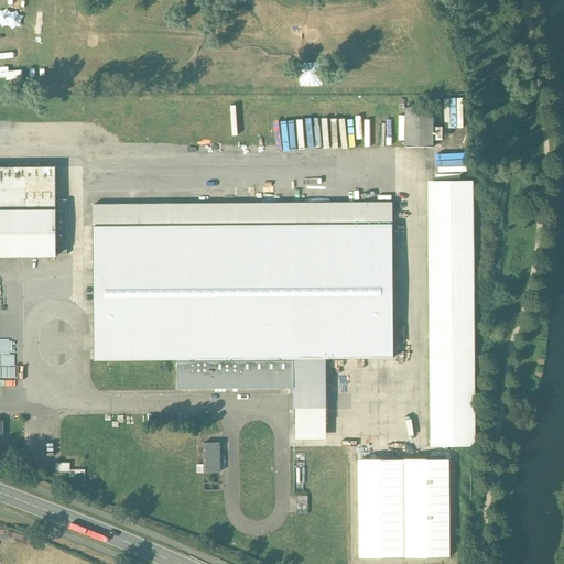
[(433,108),(405,108),(405,148),(433,148),(433,108)]
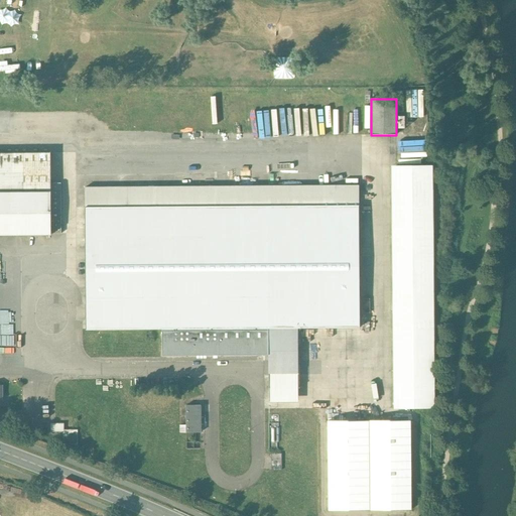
[(51,153),(0,152),(0,235),(51,235),(51,234),(61,234),(61,183),(51,183),(51,153)]
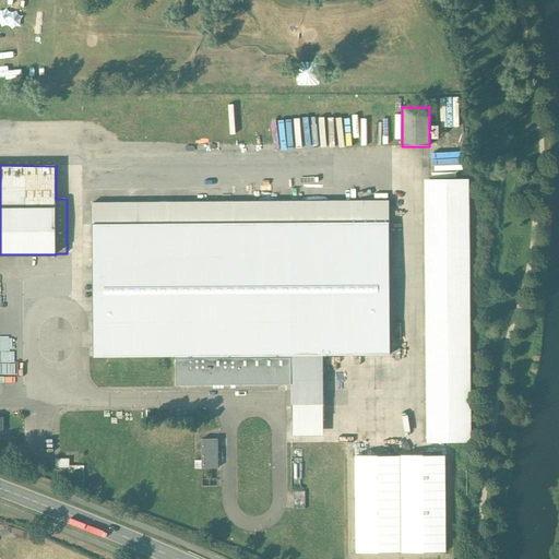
[(468,180),(424,180),(426,442),(471,442),(468,180)]
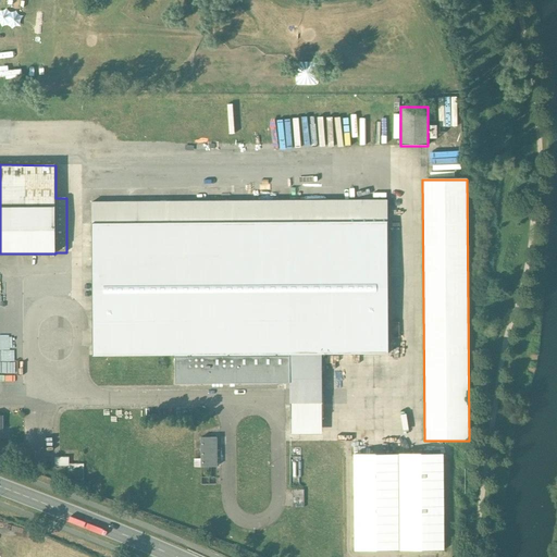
[(93,202),(93,224),(289,223),(388,222),(388,200),(93,202)]
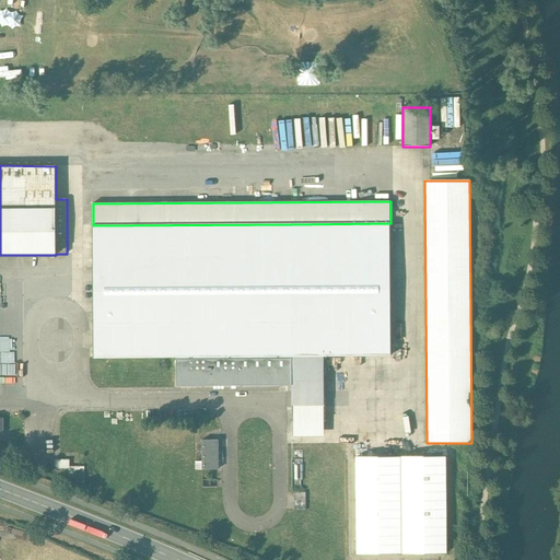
[(391,223),(291,224),(292,357),(324,357),(392,356),(391,223)]
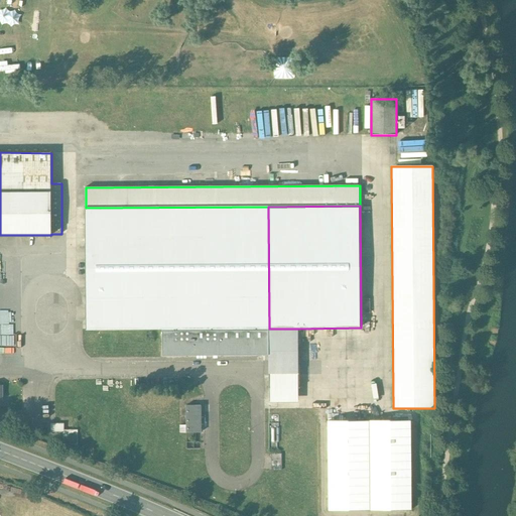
[(268,207),(86,208),(87,330),(163,330),(163,331),(269,330),(269,329),(268,207)]
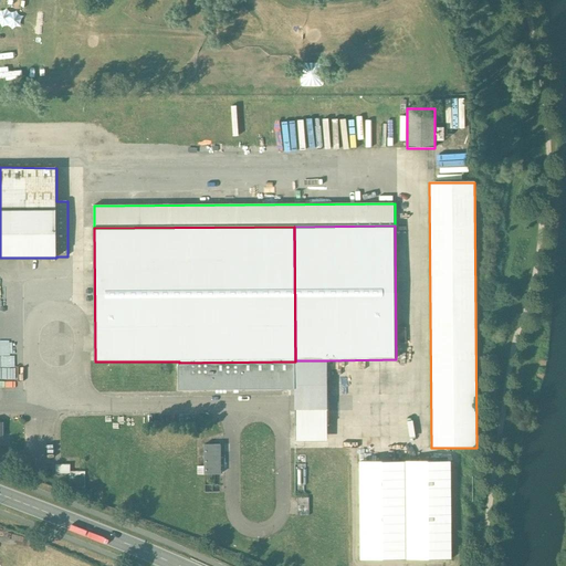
[(327,360),(295,360),(295,362),(295,389),(295,405),(295,441),(328,441),(328,404),(327,360)]
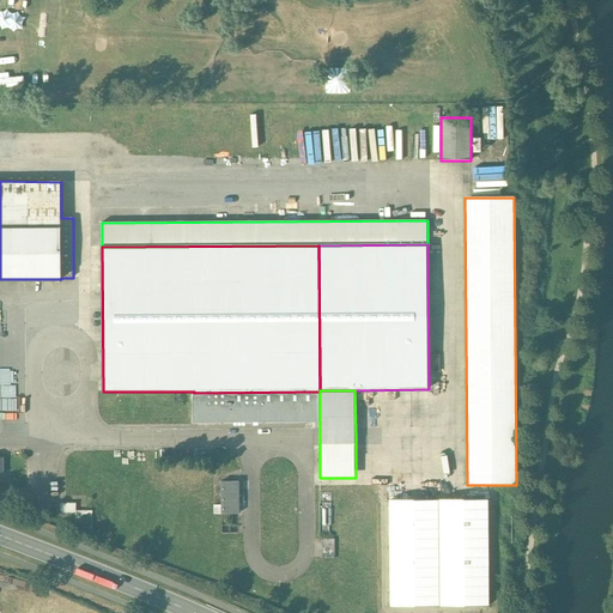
[(320,392),(194,393),(194,423),(320,422),(320,392)]
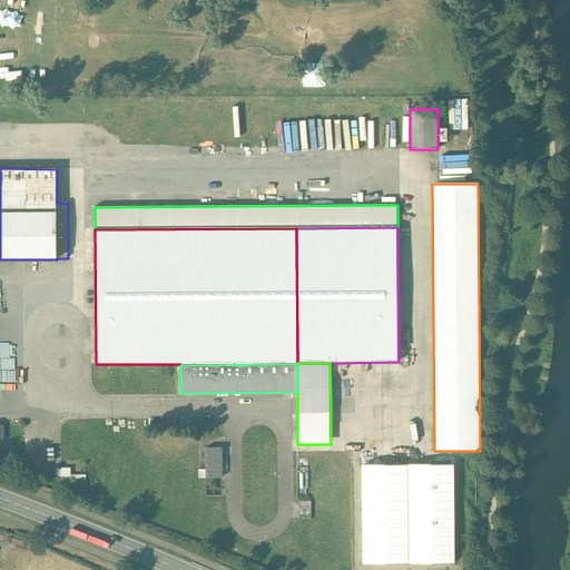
[(223,478),(223,449),(206,449),(206,479),(223,478)]
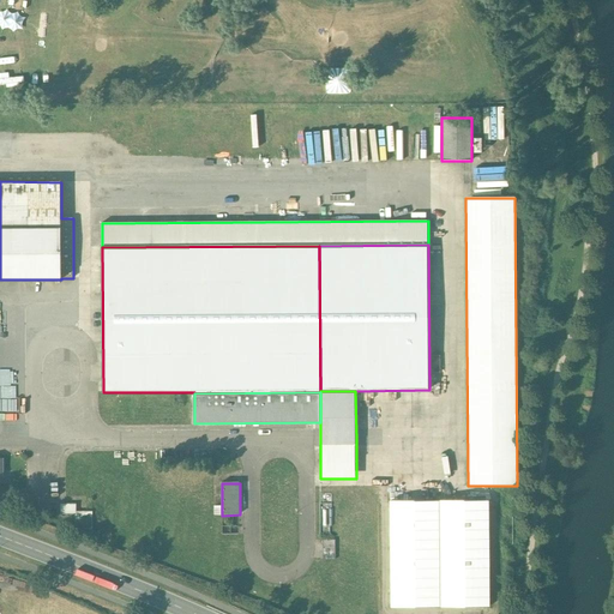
[(331,494),(323,494),(323,504),(320,504),(320,539),(330,539),(330,507),(332,507),(331,494)]
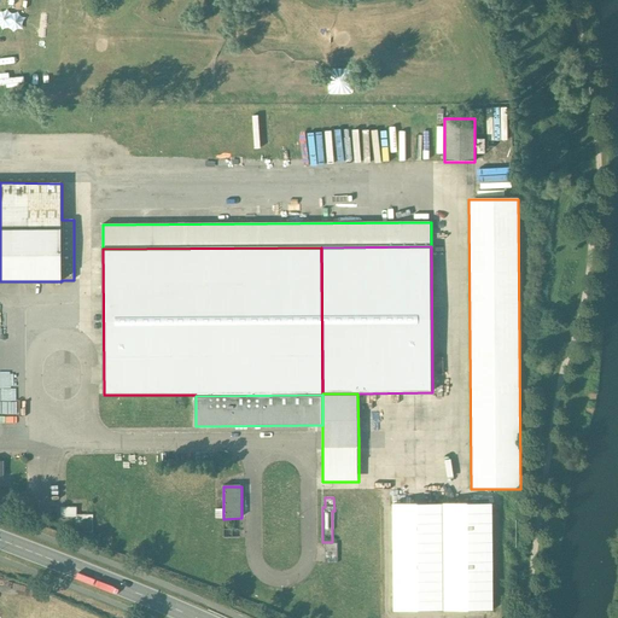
[(493,505),(394,505),(394,611),(494,611),(493,505)]
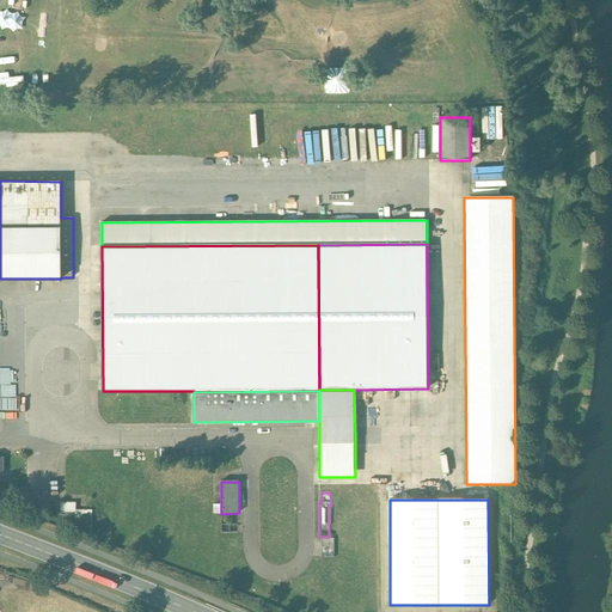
[(92,509),(75,509),(75,502),(60,502),(60,513),(75,513),(75,528),(92,528),(92,509)]
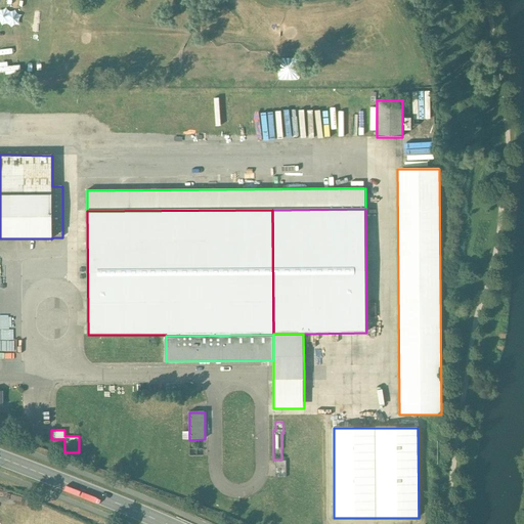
[(286,461),(275,461),(275,478),(286,478),(286,461)]
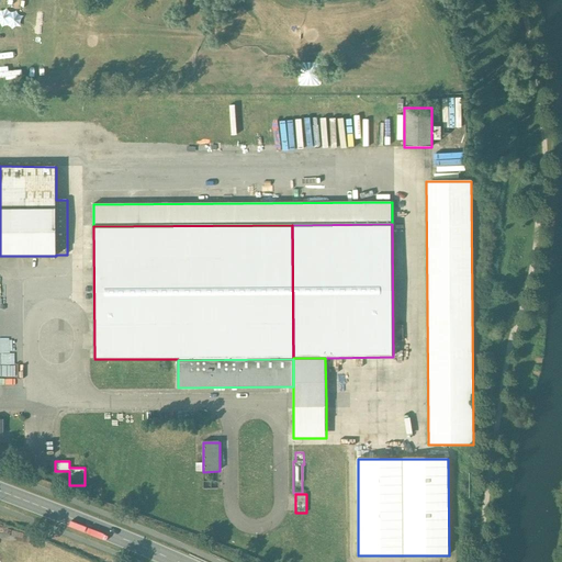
All buildings are outlined.
